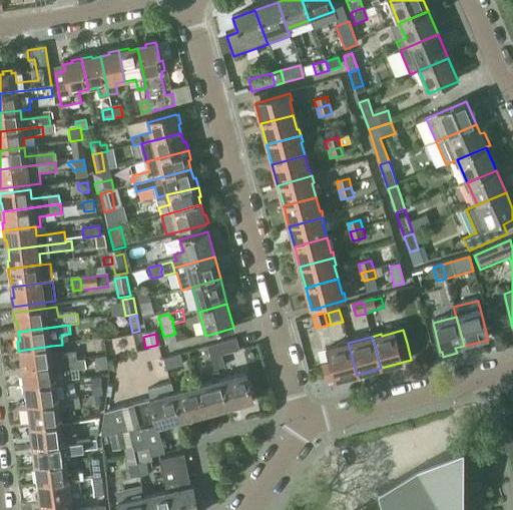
[(208,349),(210,359),(221,356),(239,352),(236,341),(208,349)]
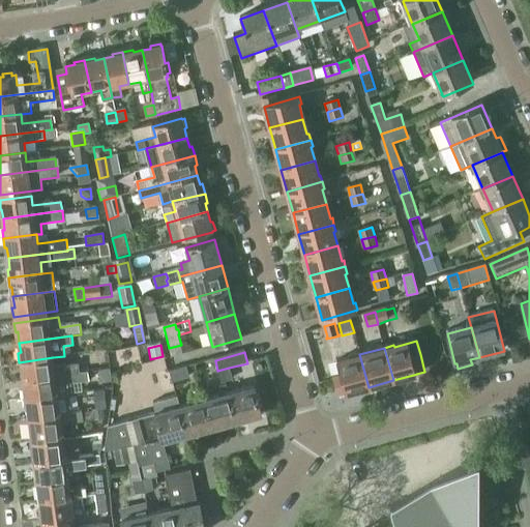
[(369,387),(359,354),(350,357),(350,358),(337,362),(341,376),(332,378),(336,396),(345,393),(369,387)]
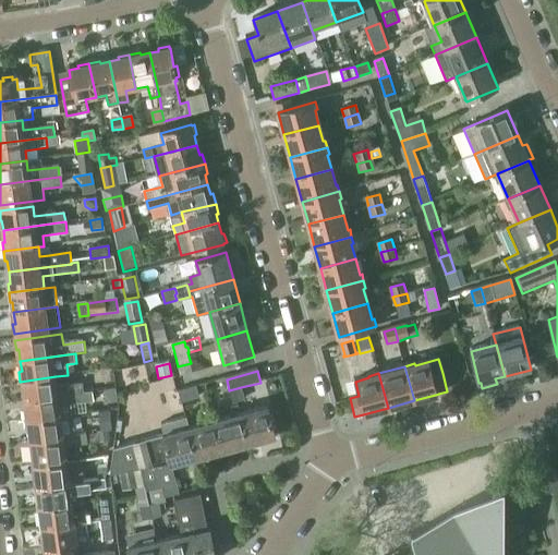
[(24,389),(25,401),(84,394),(83,384),(69,386),(57,387),(56,376),(20,382),(21,390),(24,389)]
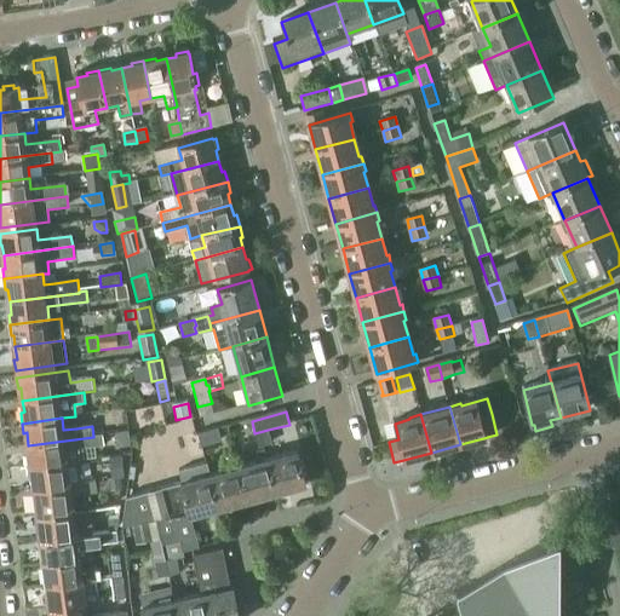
[(218,430),(199,436),(202,448),(222,443),(218,430)]
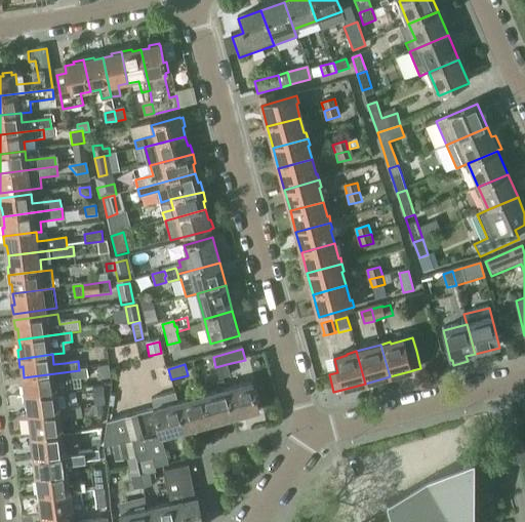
[(227,364),(215,367),(219,380),(231,377),(227,364)]
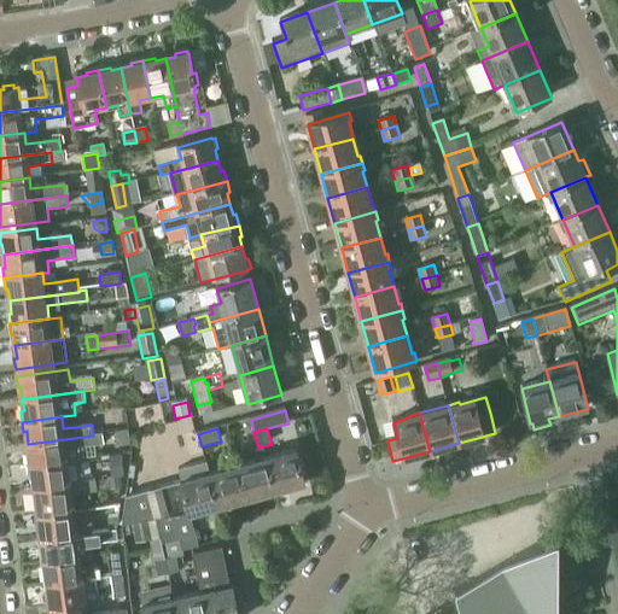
[(27,456),(28,467),(81,461),(79,449),(105,445),(104,434),(93,436),(28,444),(29,456),(27,456)]
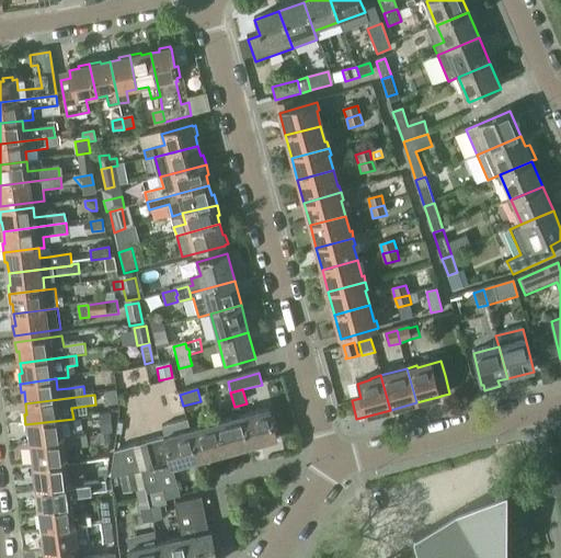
[(268,410),(242,417),(251,447),(264,444),(265,446),(275,444),(274,441),(277,440),(268,410)]
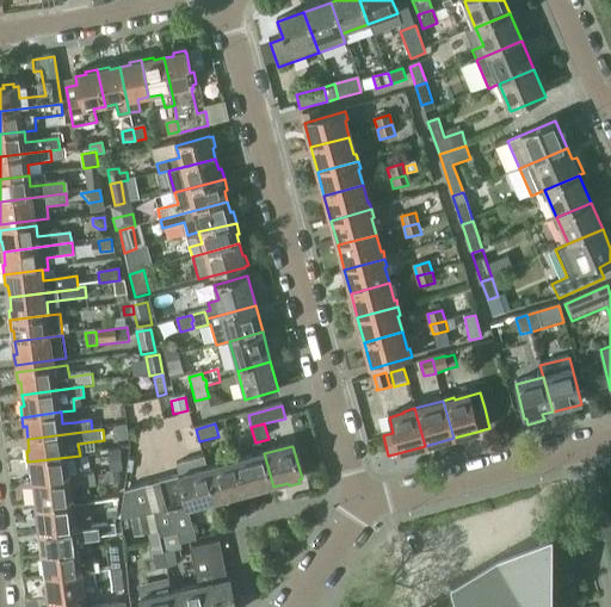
[(264,453),(236,462),(245,494),(259,490),(260,494),(271,490),(271,488),(273,487),(264,453)]
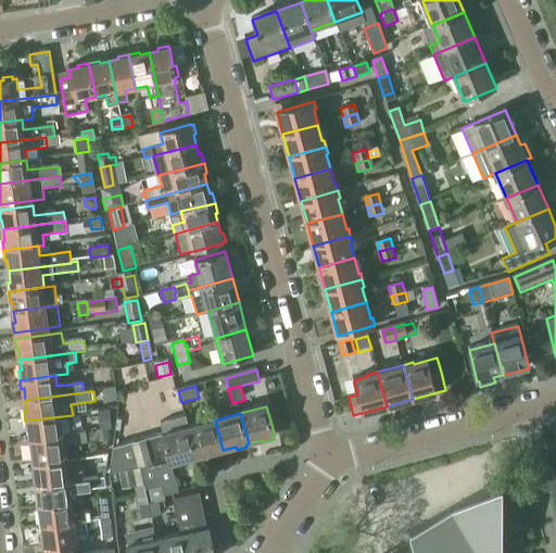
[(29,429),(30,441),(87,434),(87,432),(76,434),(73,415),(25,420),(26,429),(29,429)]
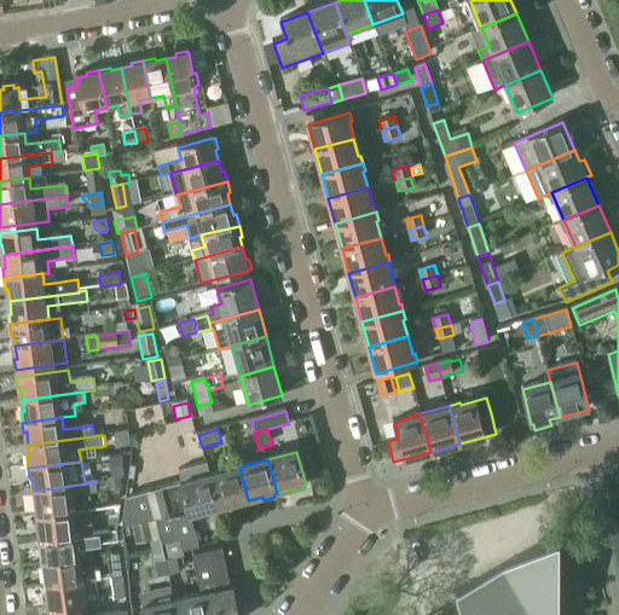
[(122,462),(110,463),(113,480),(123,479),(122,462)]
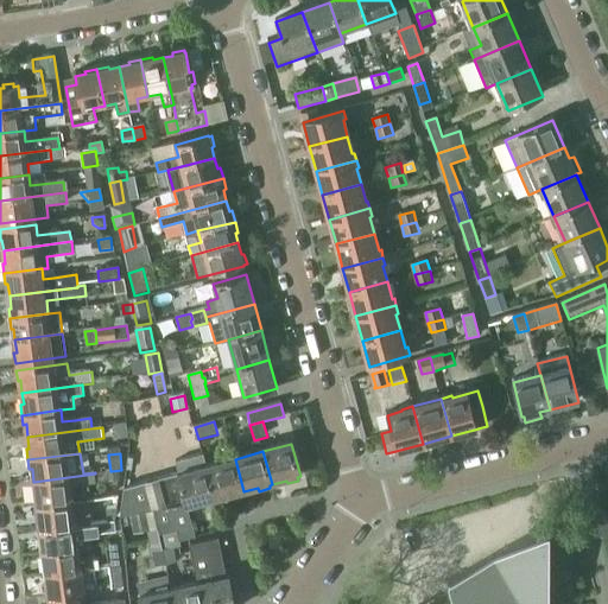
[(203,456),(176,463),(179,474),(125,489),(121,517),(149,513),(154,513),(163,551),(163,553),(173,551),(182,550),(181,542),(196,540),(188,507),(202,503),(203,506),(214,503),(213,500),(215,500),(203,456)]
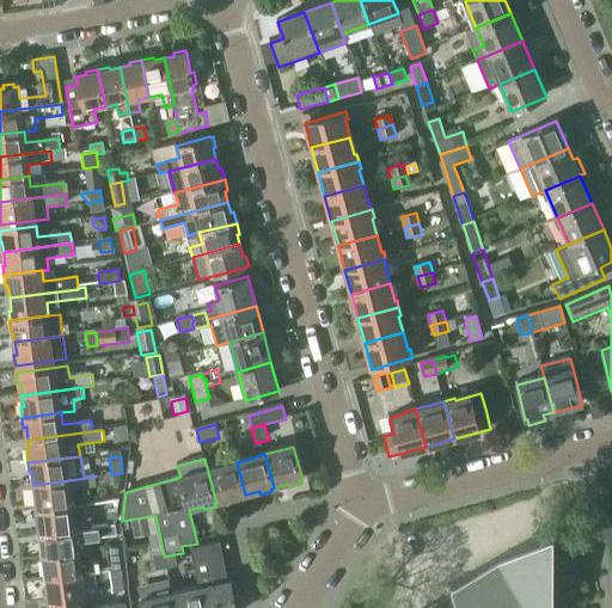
[(237,462),(208,470),(216,503),(232,498),(232,502),(244,498),(243,496),(245,495),(237,462)]
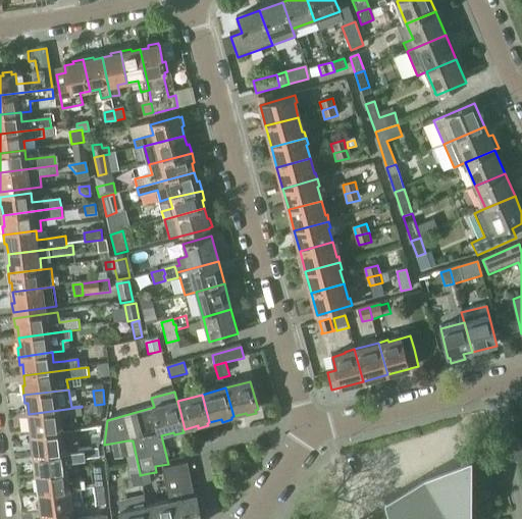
[(93,405),(94,414),(103,413),(102,404),(93,405)]
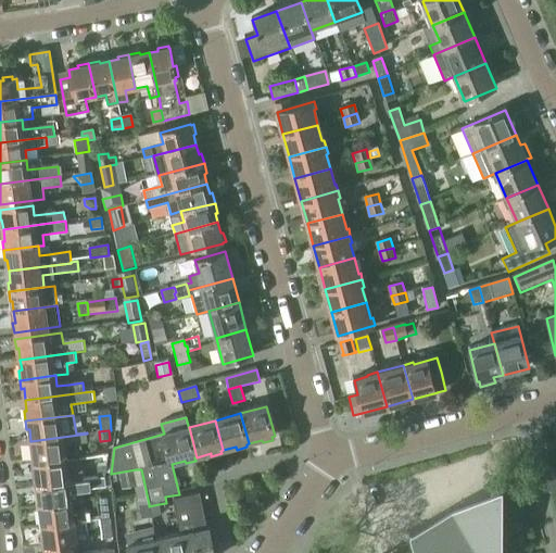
[(33,460),(34,463),(66,460),(64,445),(88,442),(87,434),(30,441),(32,451),(29,451),(30,461),(33,460)]
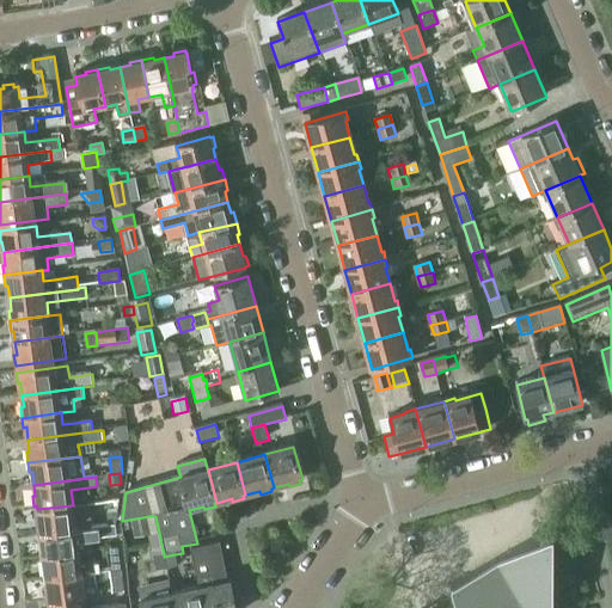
[(89,529),(85,505),(73,508),(73,505),(37,509),(37,514),(35,514),(36,523),(38,523),(41,535),(89,529)]
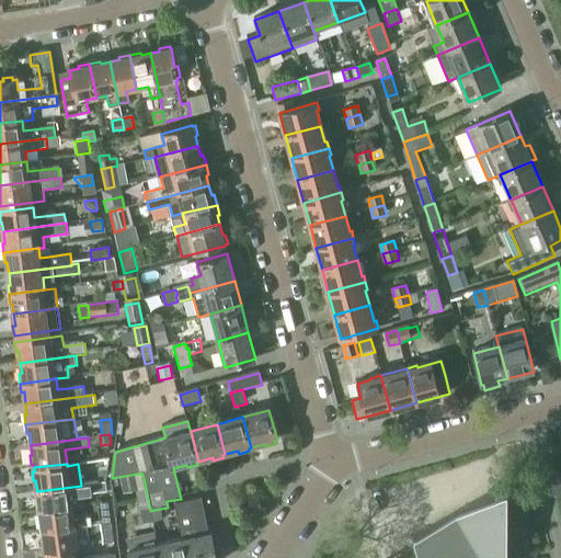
[(137,474),(121,477),(124,494),(140,491),(137,474)]
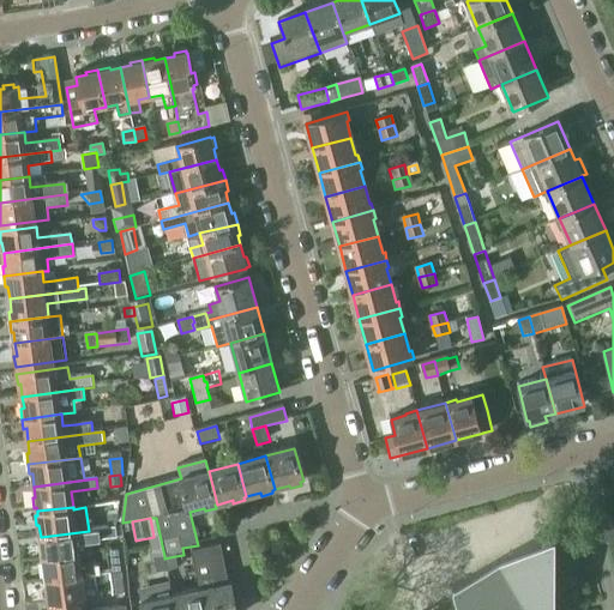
[(613,538),(613,521),(602,525),(607,541),(613,538)]
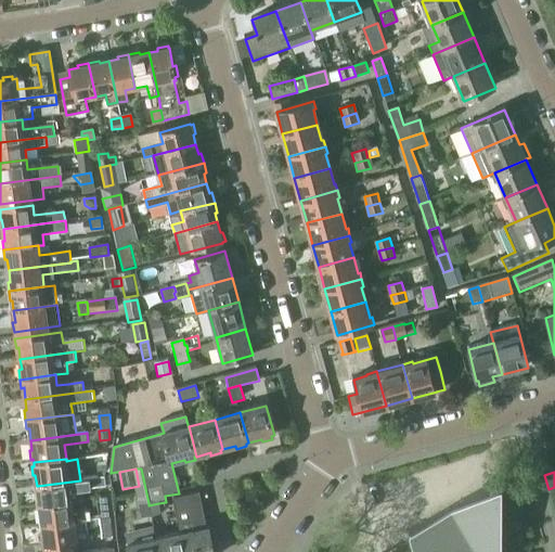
[(36,497),(37,506),(73,502),(71,491),(81,490),(106,487),(105,477),(80,480),(37,486),(38,497),(36,497)]
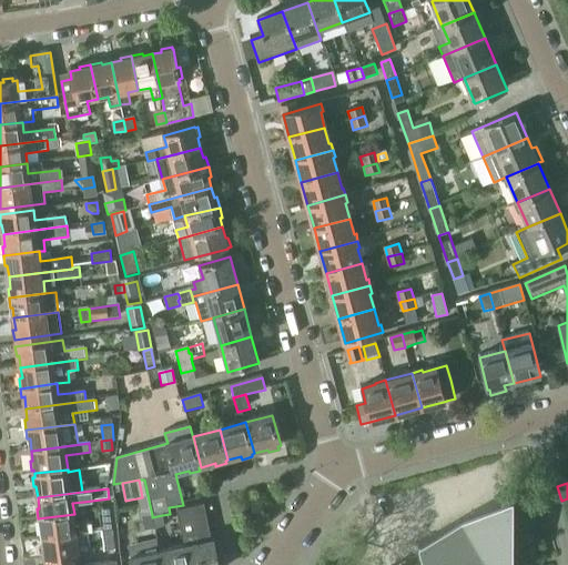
[(513,564),(513,491),(500,497),(500,498),(418,545),(419,550),(421,550),(424,562),(419,564),(513,564)]
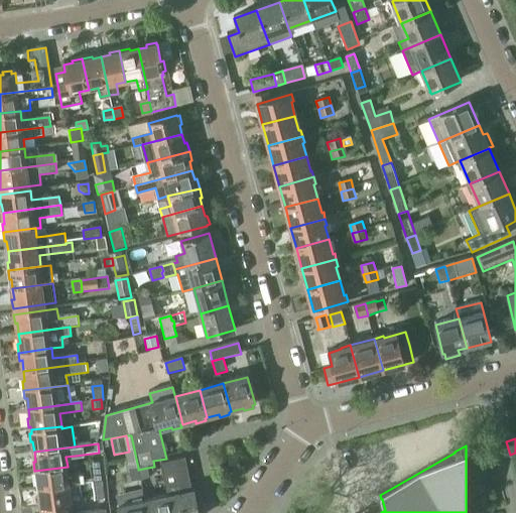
[(162,465),(167,493),(178,490),(178,494),(186,492),(179,461),(162,465)]
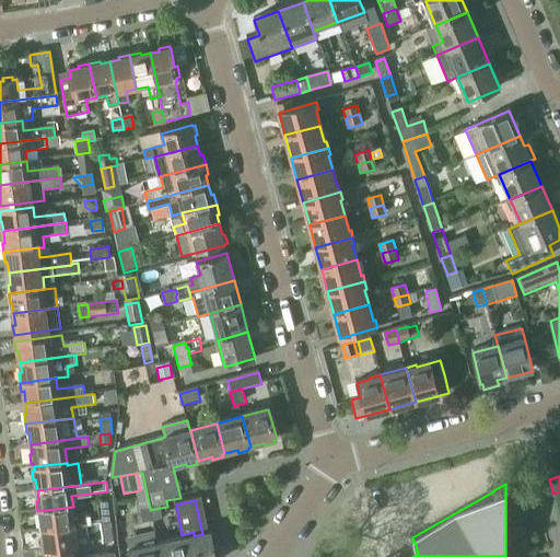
[(104,522),(111,522),(108,503),(102,503),(104,522)]
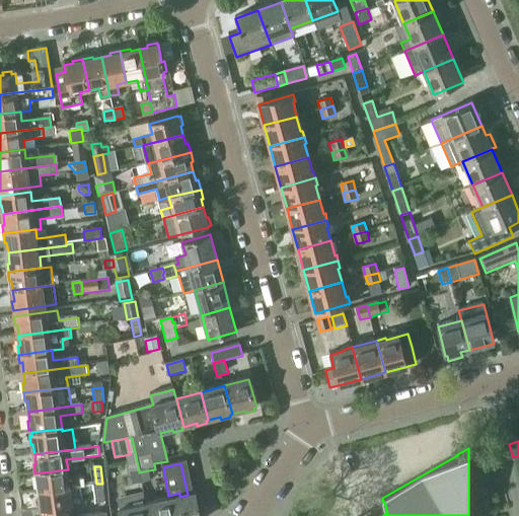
[(38,482),(40,492),(81,487),(87,486),(85,477),(69,480),(68,469),(34,473),(35,482),(38,482)]
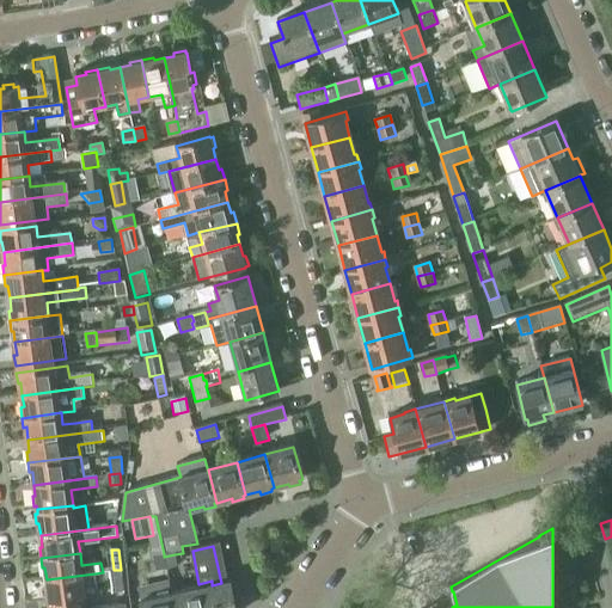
[(164,557),(164,554),(154,557),(157,572),(167,570),(164,557)]
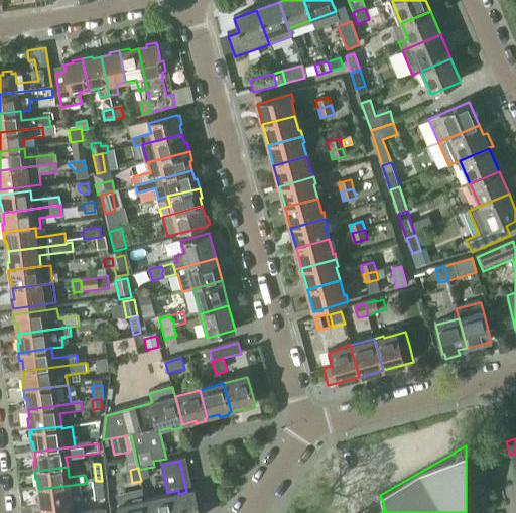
[(147,468),(138,470),(141,481),(149,480),(147,468)]
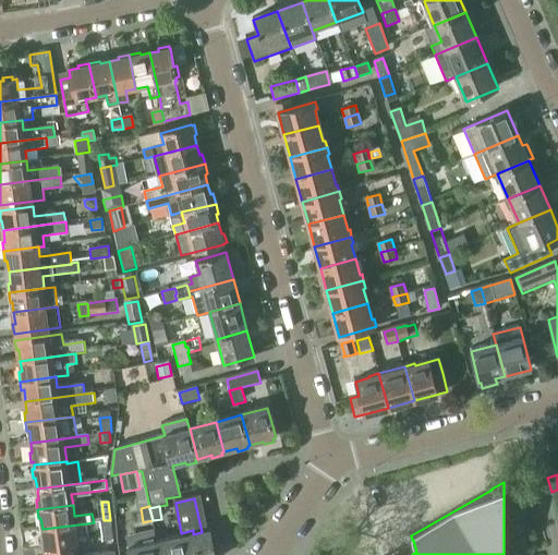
[(110,521),(100,522),(102,542),(112,541),(110,521)]
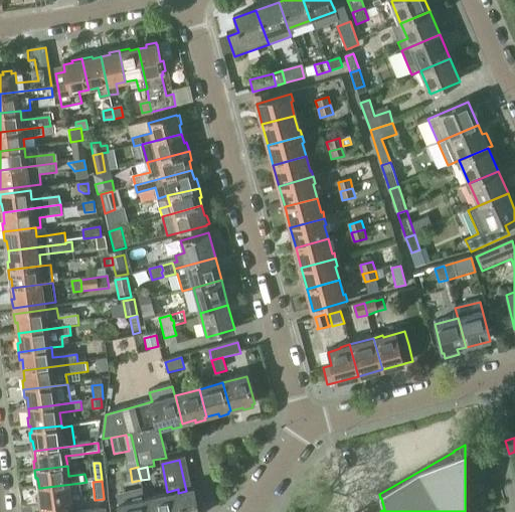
[(37,499),(39,508),(71,504),(70,494),(81,492),(80,483),(39,488),(40,498),(37,499)]
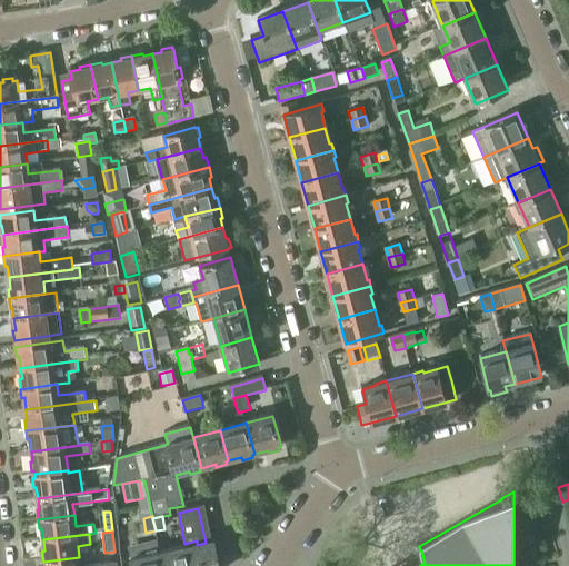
[(185,544),(186,547),(189,565),(218,565),(213,542),(206,543),(197,545),(197,540),(185,544)]
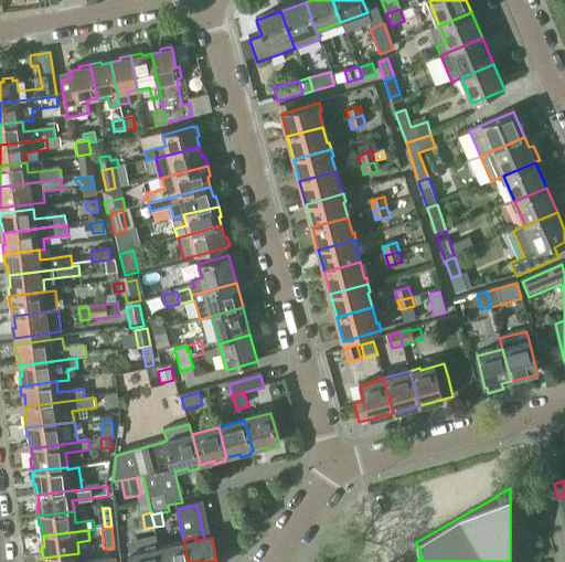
[(184,543),(159,549),(161,561),(188,561),(184,543)]
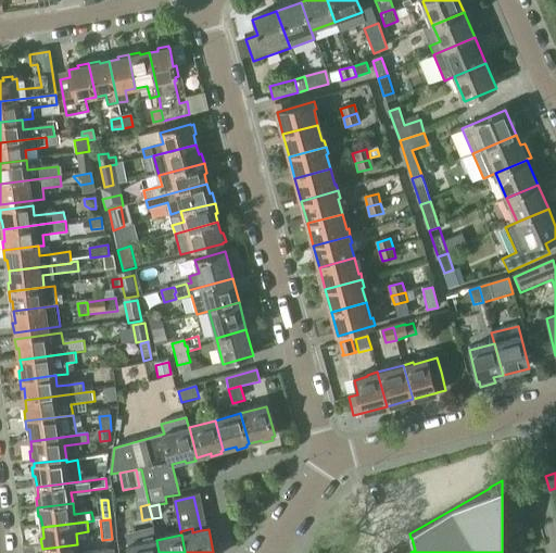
[(159,552),(156,540),(127,547),(128,552),(159,552)]
